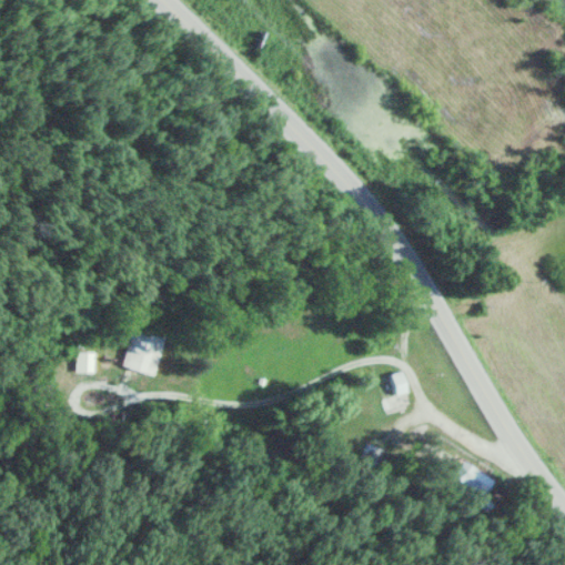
[(132,330),(122,366),(155,375),(165,340),(132,330)]
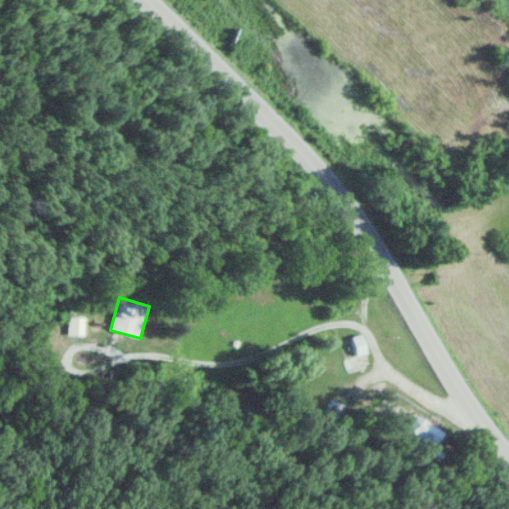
[(85,319),(70,319),(70,335),(85,335),(85,319)]
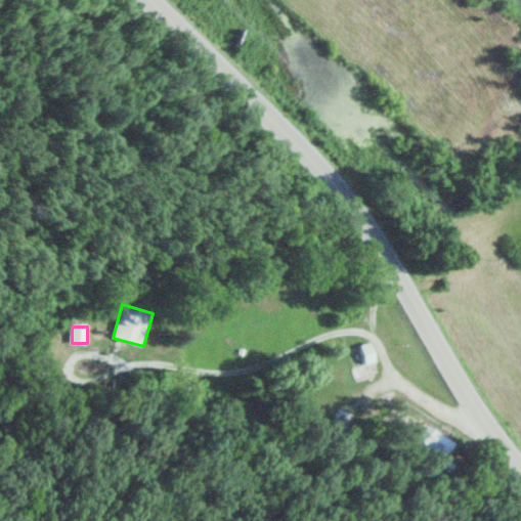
[(367,366),(355,371),(360,383),(382,376),(372,344),(361,348),(367,366)]
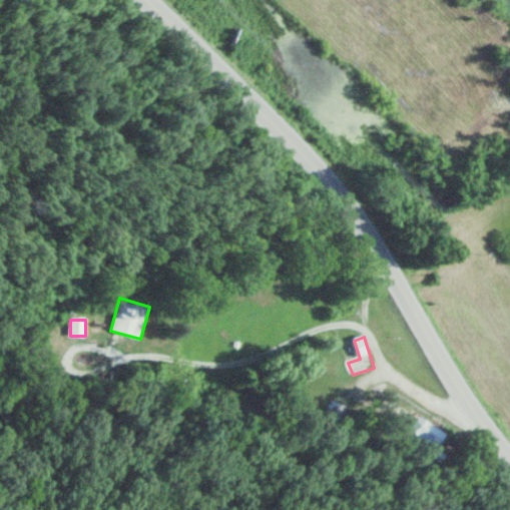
[(346,422),(351,406),(337,401),(331,416),(346,422)]
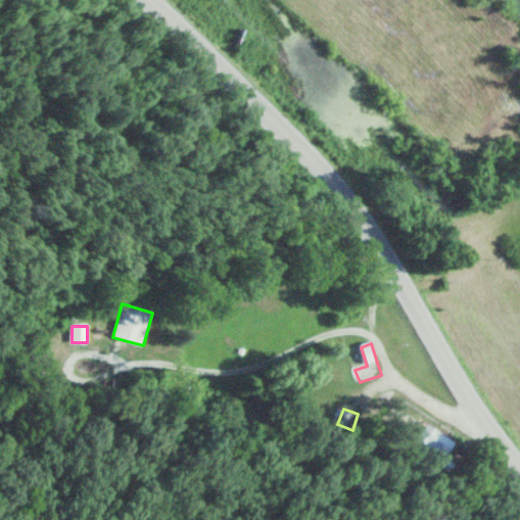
[(455,442),(426,425),(417,440),(445,458),(455,442)]
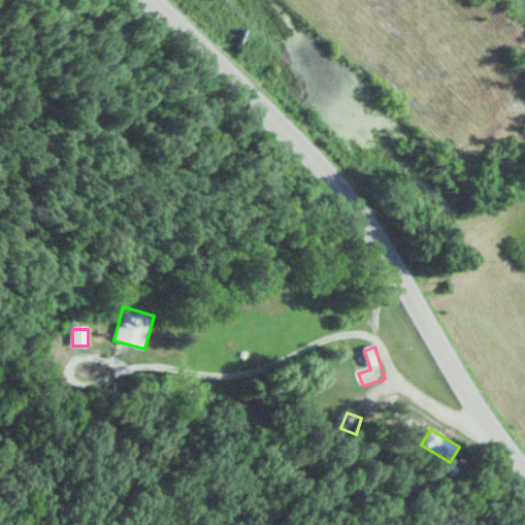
All buildings are outlined.
